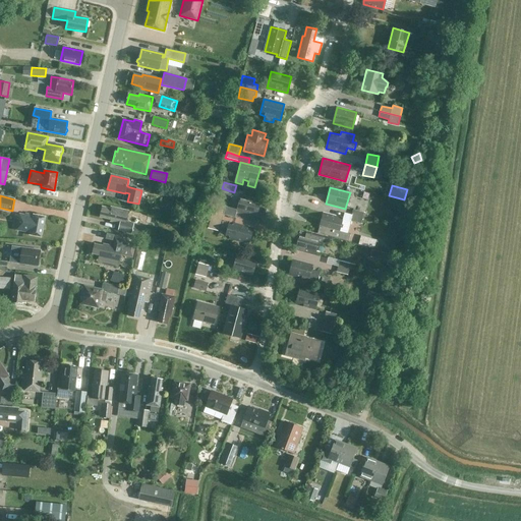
[(261,201),(240,196),(236,212),(256,218),(261,201)]
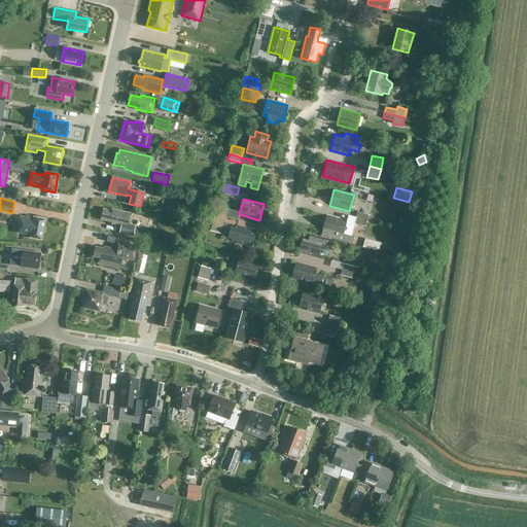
[(225,217),(226,211),(215,208),(213,214),(225,217)]
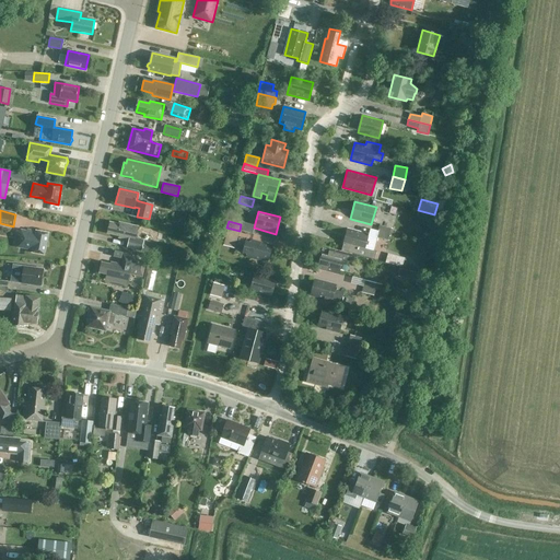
[(138,226),(119,223),(118,225),(109,223),(107,233),(119,235),(118,237),(128,240),(127,247),(154,254),(156,243),(135,237),(138,226)]
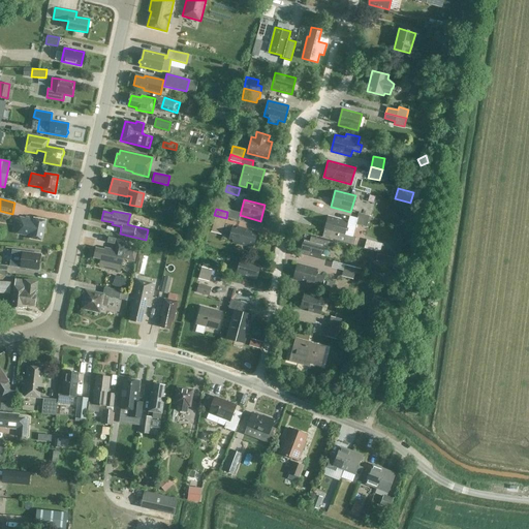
[(369,222),(371,216),(359,213),(358,218),(369,222)]
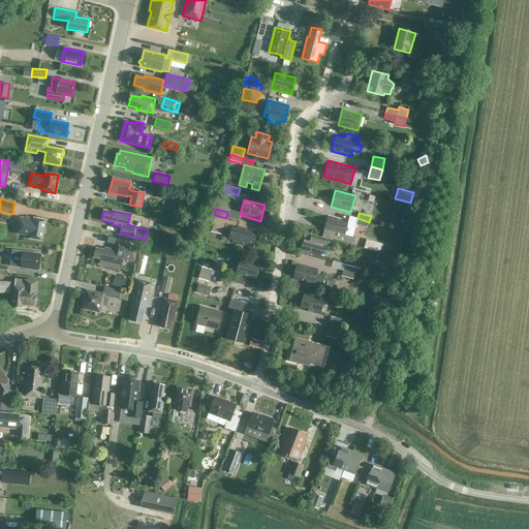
[(223,228),(224,223),(226,218),(214,215),(211,224),(223,228)]
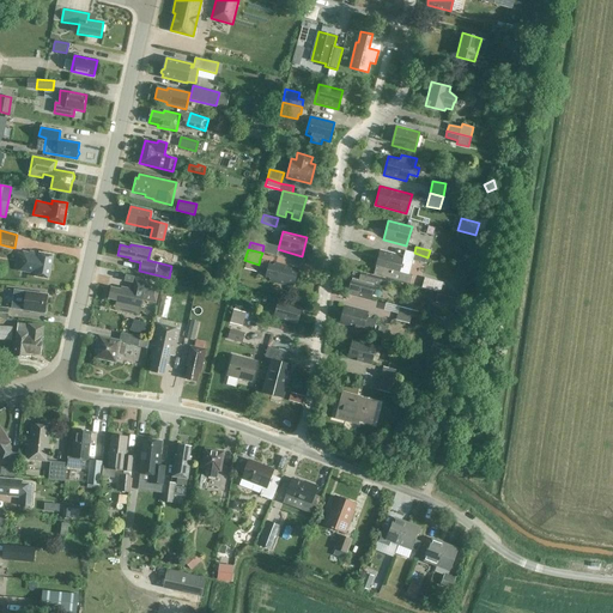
[(383,271),(399,275),(404,256),(381,250),(375,269),(374,274),(382,277),(383,271)]
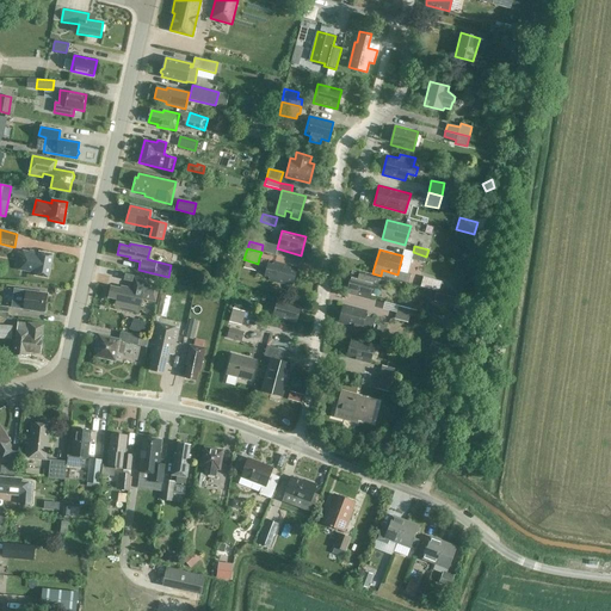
[(39,252),(38,254),(23,251),(19,270),(35,273),(35,276),(48,278),(53,254),(39,252)]
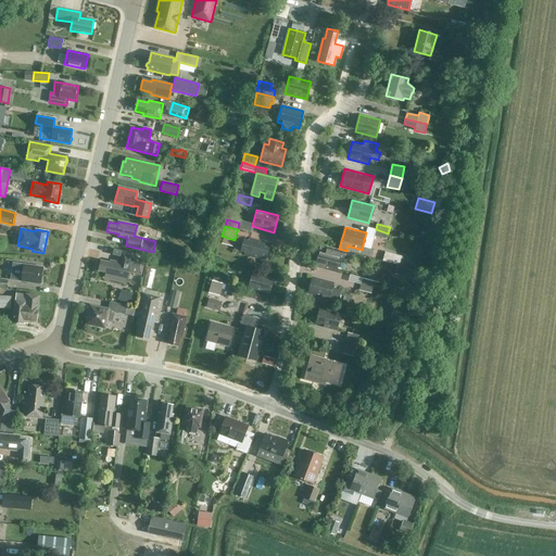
[(387,239),(388,234),(376,229),(374,236),(387,239)]
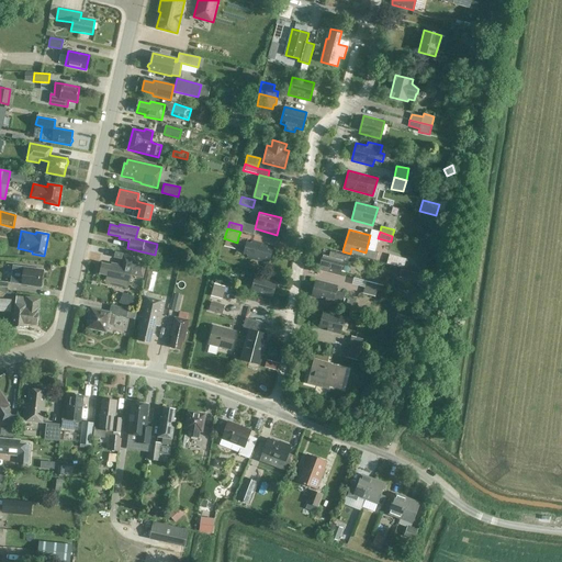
[(273,247),(251,240),(251,243),(246,242),(243,254),(248,256),(247,258),(269,263),(273,247)]
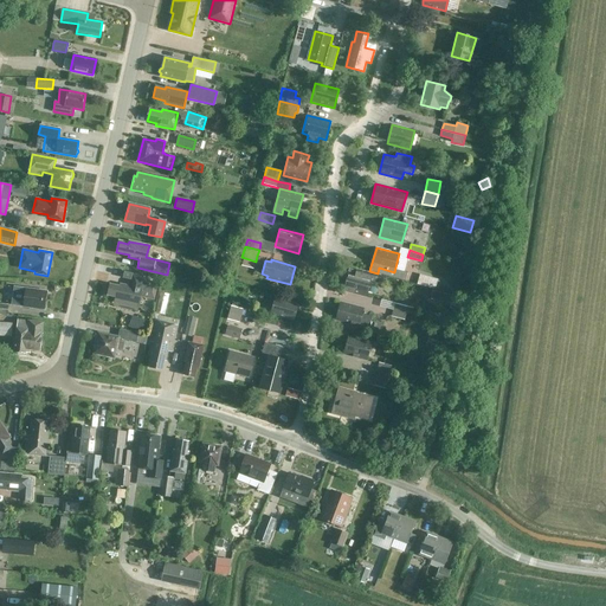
[(376,275),(358,270),(356,274),(349,272),(343,290),(367,297),(371,282),(384,285),(386,279),(376,277),(376,275)]
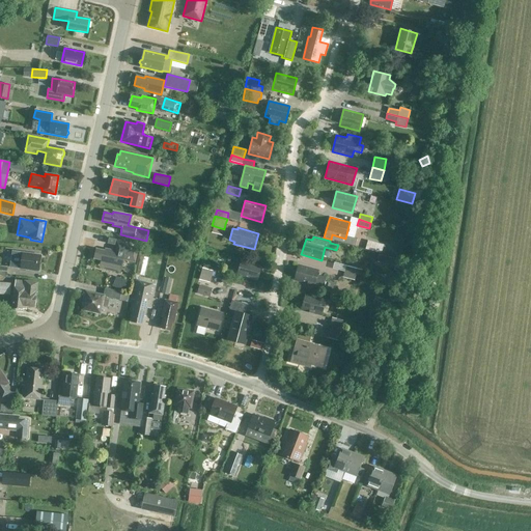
[(367,240),(365,249),(382,254),(384,245),(367,240)]
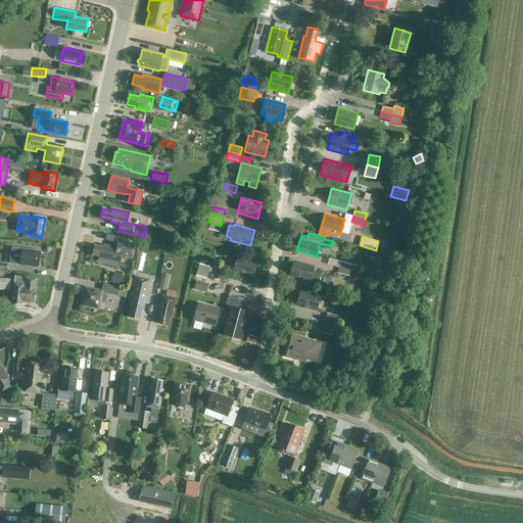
[(133,259),(137,244),(115,238),(113,248),(103,245),(103,247),(95,245),(93,250),(93,254),(99,256),(97,264),(119,269),(121,262),(120,262),(121,256),(133,259)]
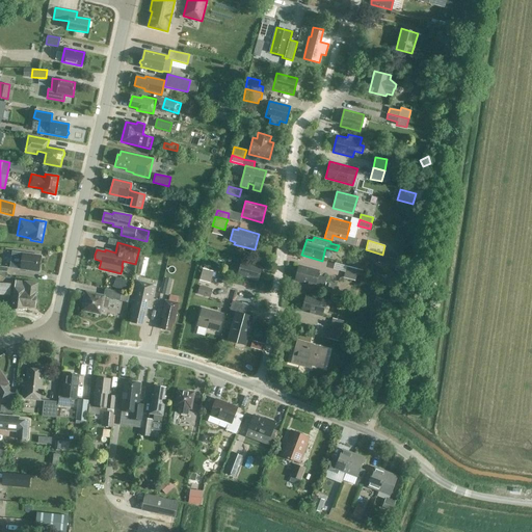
[(22,254),(15,253),(12,268),(40,271),(42,256),(22,254)]
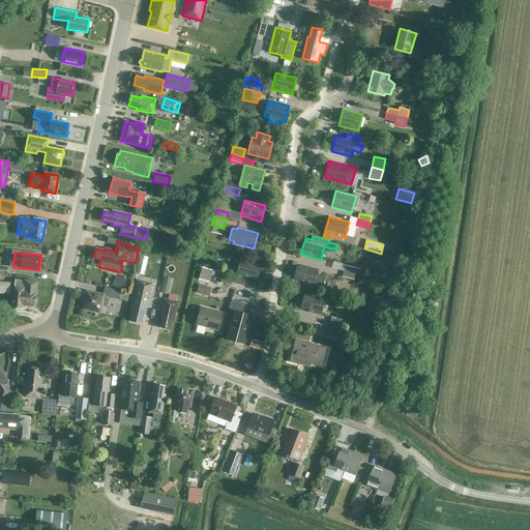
[(261,265),(241,260),(236,275),(256,282),(261,265)]
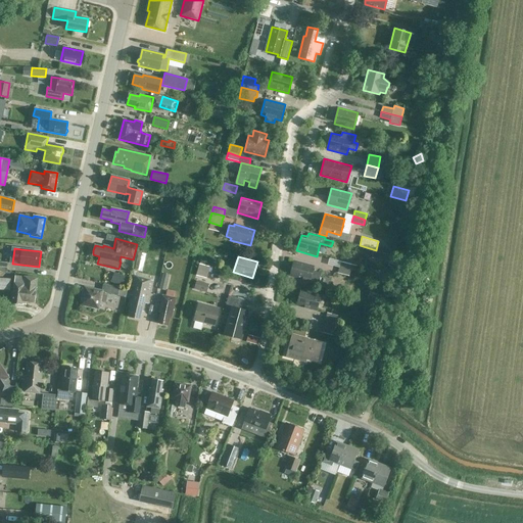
[(314,266),(294,260),(290,276),(302,280),(302,281),(318,286),(321,274),(313,272),(314,266)]
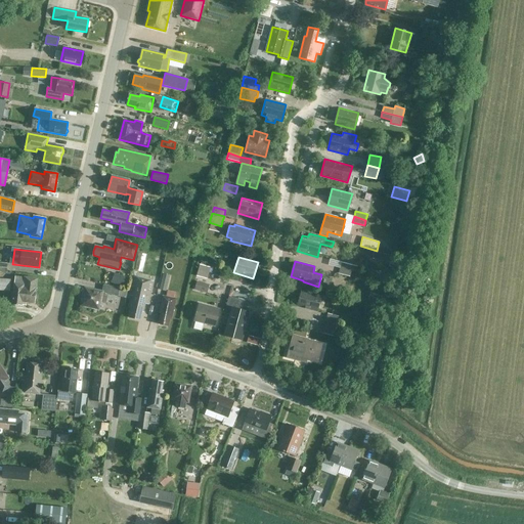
[(352,271),(354,265),(342,262),(340,268),(352,271)]
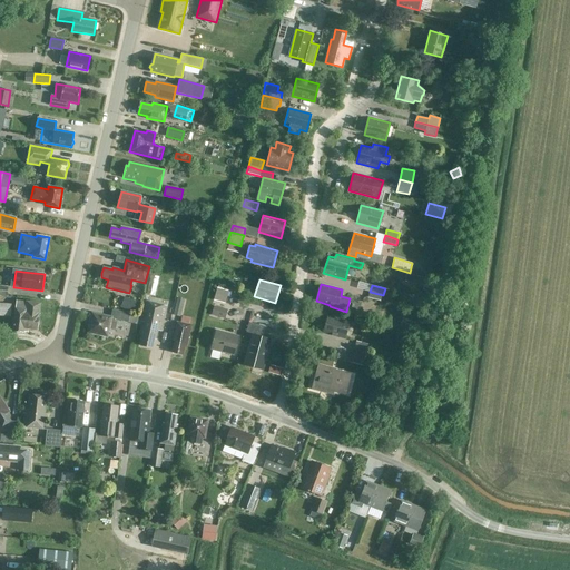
[(225,303),(228,291),(216,287),(213,300),(225,303)]
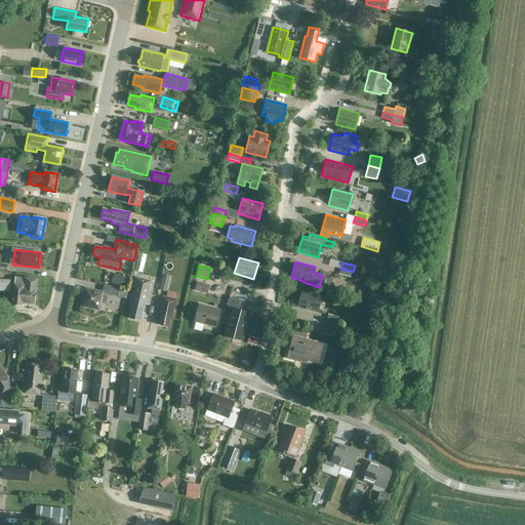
[(351,277),(353,272),(340,269),(339,274),(351,277)]
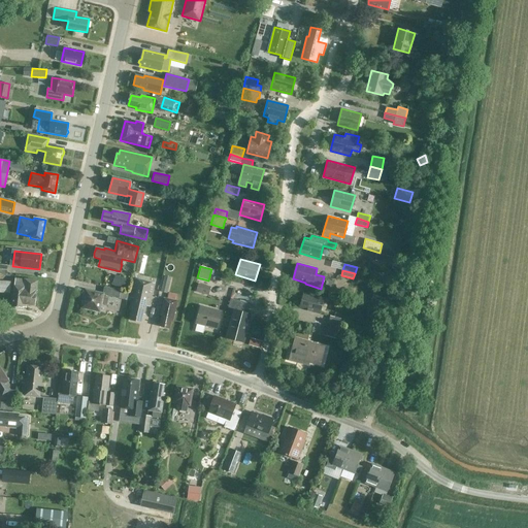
[(116,275),(111,285),(127,290),(130,281),(116,275)]
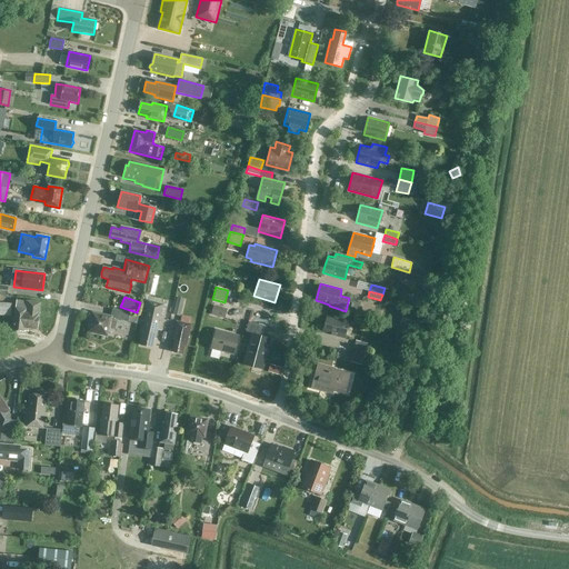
[(185,299),(177,298),(172,315),(180,316),(185,299)]
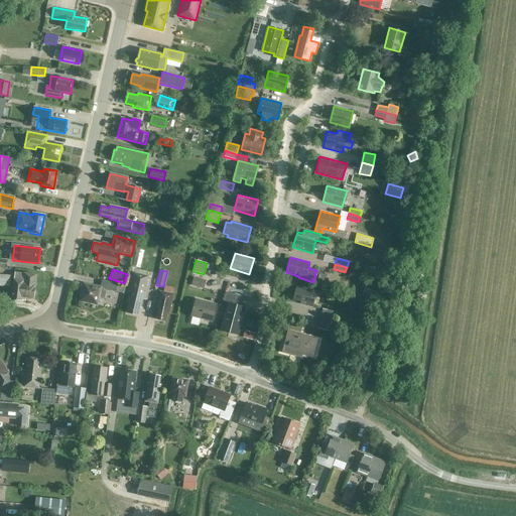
[(23,272),(23,273),(15,272),(12,299),(14,299),(15,301),(18,301),(19,300),(22,300),(22,297),(33,298),(33,296),(34,296),(35,288),(34,288),(35,284),(36,274),(23,272)]
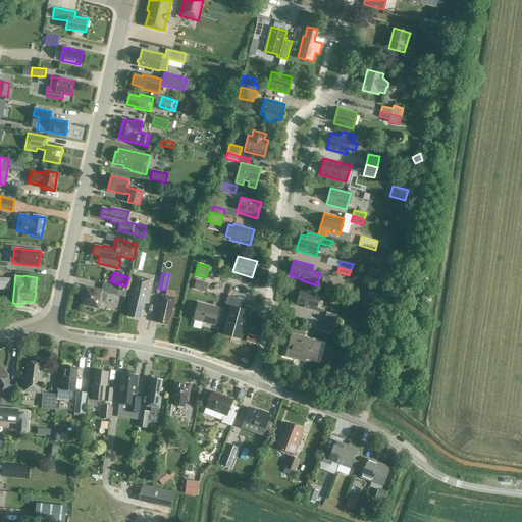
[(153,280),(133,276),(128,295),(132,295),(129,305),(132,306),(129,316),(139,318),(141,310),(143,311),(145,303),(148,304),(153,280)]
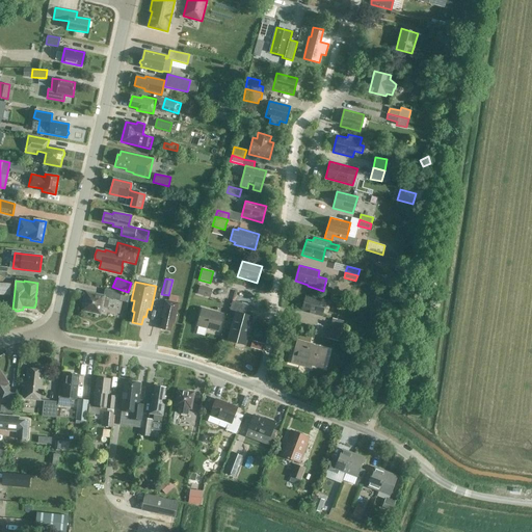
[(197,294),(210,297),(214,286),(201,282),(197,294)]
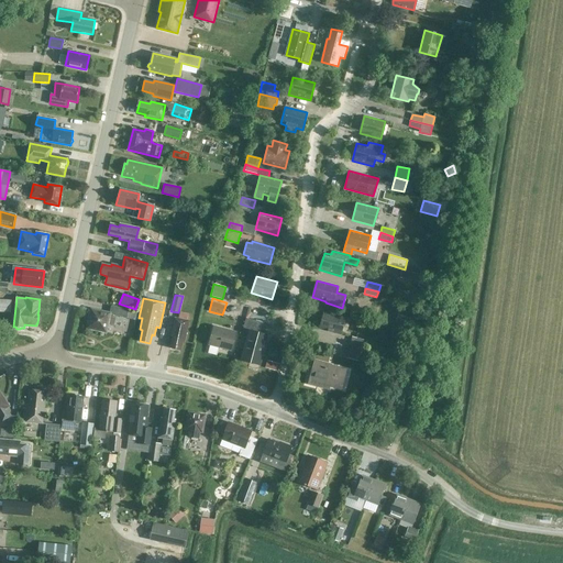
[(12,300),(0,299),(0,311),(11,312),(12,300)]
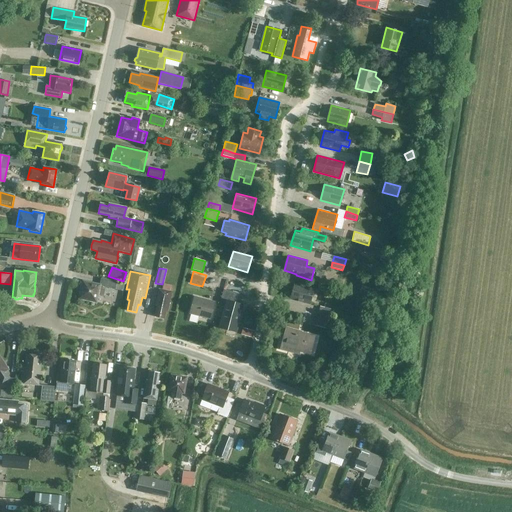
[(103,296),(105,287),(124,291),(125,283),(101,278),(99,285),(84,282),(80,298),(96,301),(97,294),(103,296)]
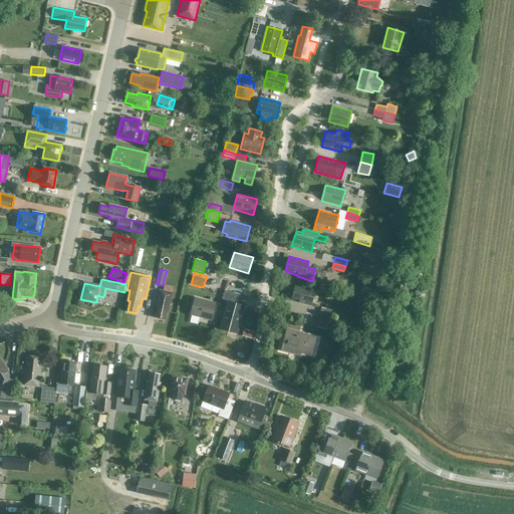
[(315,290),(296,284),(291,300),(311,305),(315,290)]
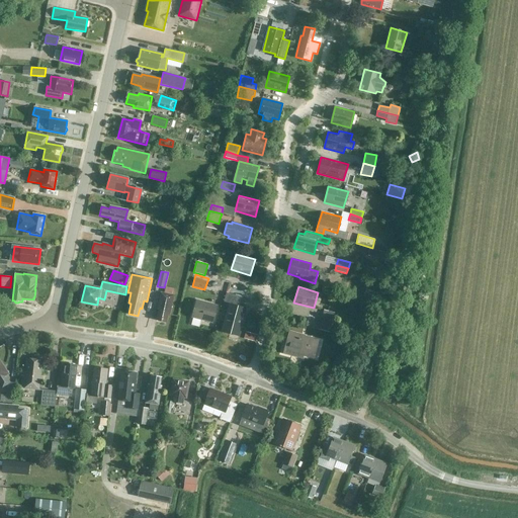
[(170,315),(175,289),(166,287),(164,293),(161,292),(157,309),(159,310),(157,320),(166,322),(167,314),(170,315)]
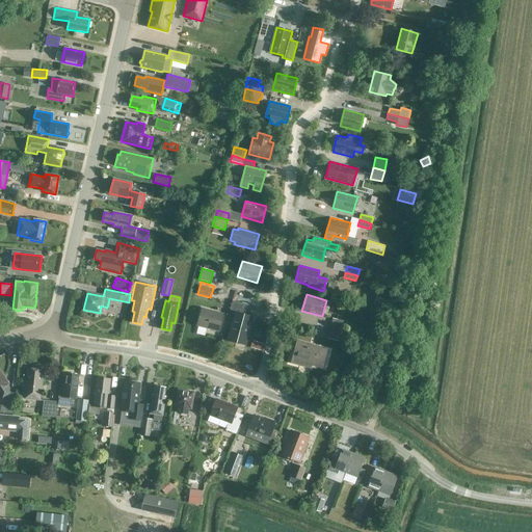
[(216,313),(203,310),(204,306),(204,304),(196,329),(197,329),(198,325),(217,330),(216,335),(217,335),(223,310),(225,303),(219,301),(216,313)]
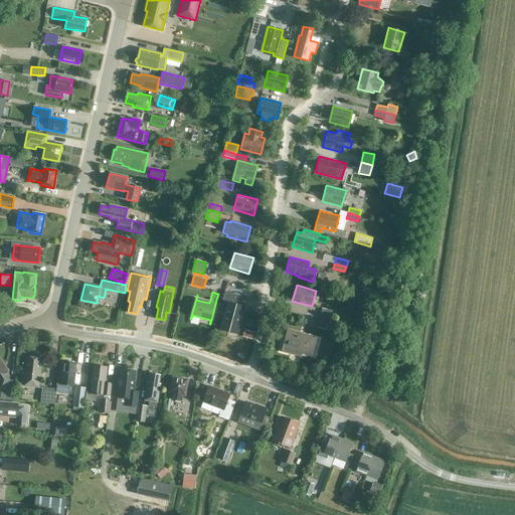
[(241,296),(225,292),(222,304),(227,305),(221,330),(228,332),(229,331),(237,333),(244,307),(238,306),(241,296)]
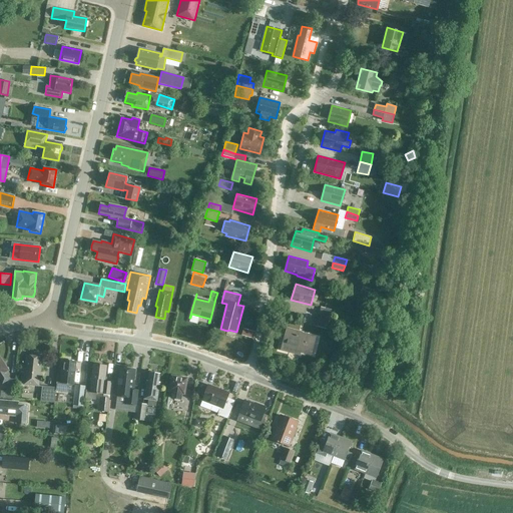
[(362,300),(361,306),(374,309),(375,303),(362,300)]
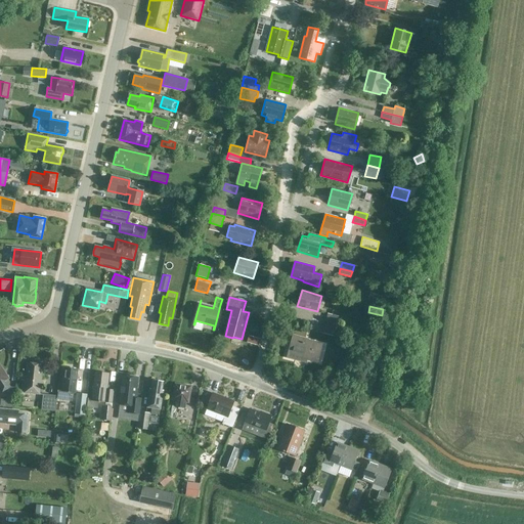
[(325,319),(338,322),(339,316),(328,313),(325,319)]
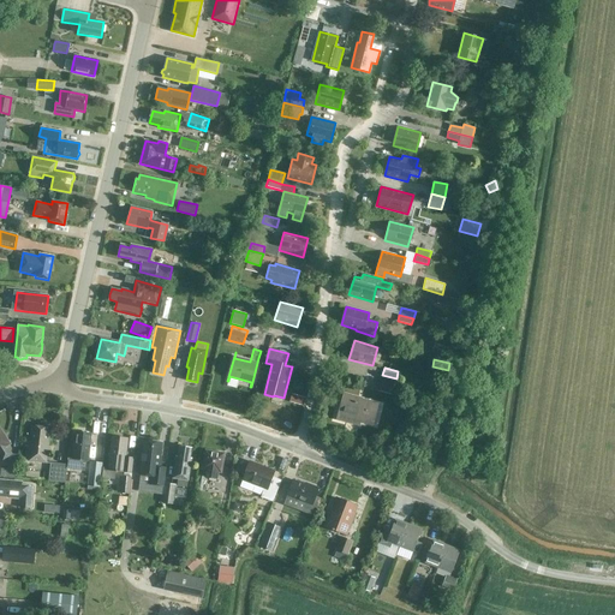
[(392,394),(396,378),(382,375),(378,390),(392,394)]
